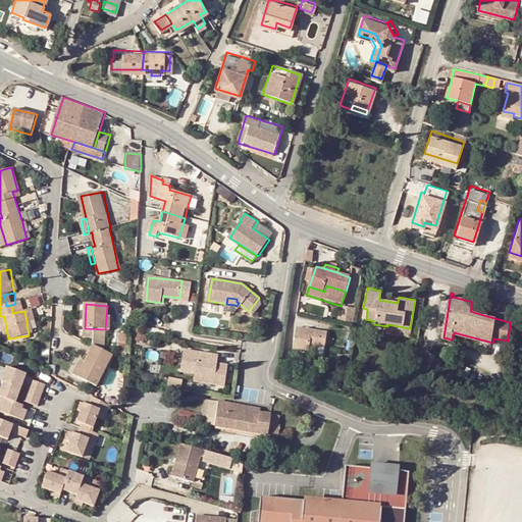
[(387,324),(387,326),(386,330),(400,332),(400,334),(409,336),(410,328),(387,324)]
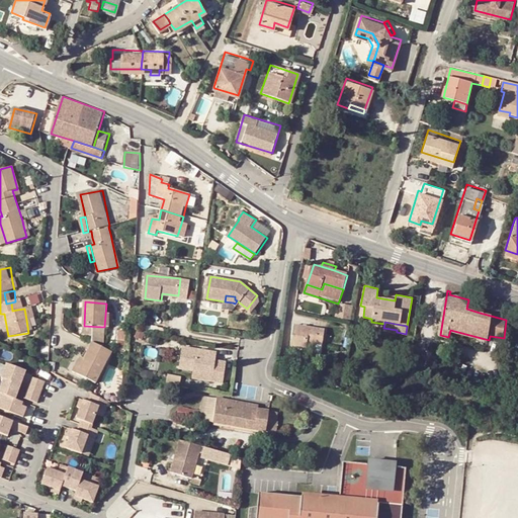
[(307,349),(309,342),(322,345),(326,330),(295,324),(291,345),(307,349)]
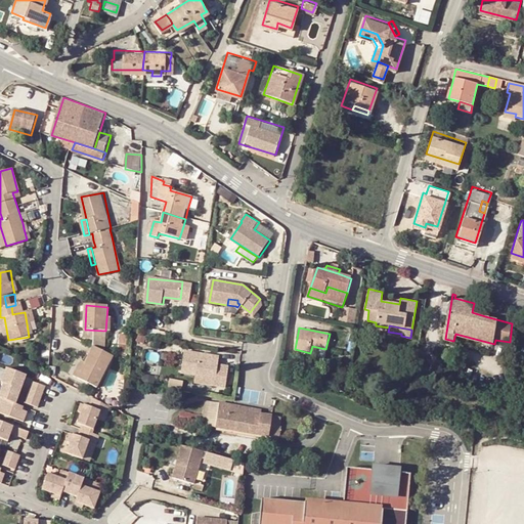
[(115,355),(95,345),(95,346),(87,361),(80,376),(98,386),(115,355)]
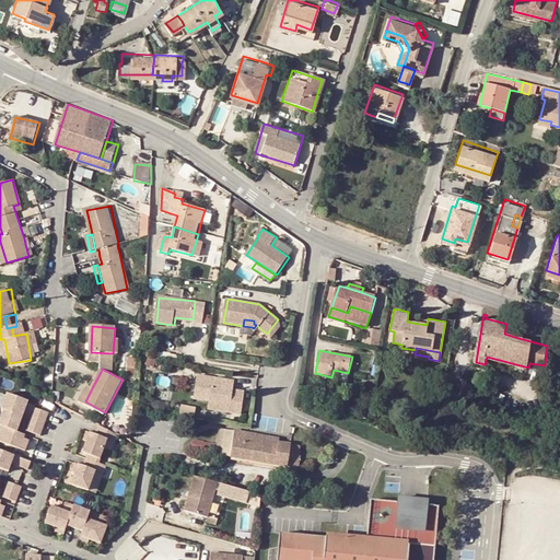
[(334,370),(331,377),(330,381),(346,384),(348,373),(334,370)]
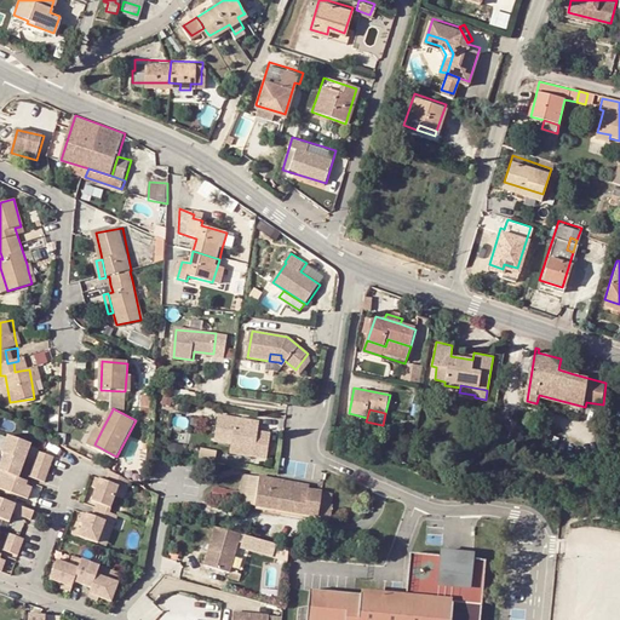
[(257,449),(256,459),(268,461),(273,436),(259,434),(262,425),(220,418),(216,442),(233,446),(257,449)]
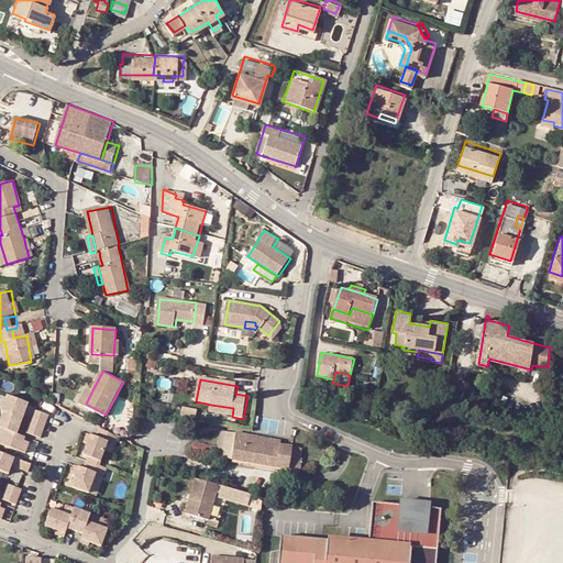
[(88,386),(80,401),(86,404),(94,388),(88,386)]
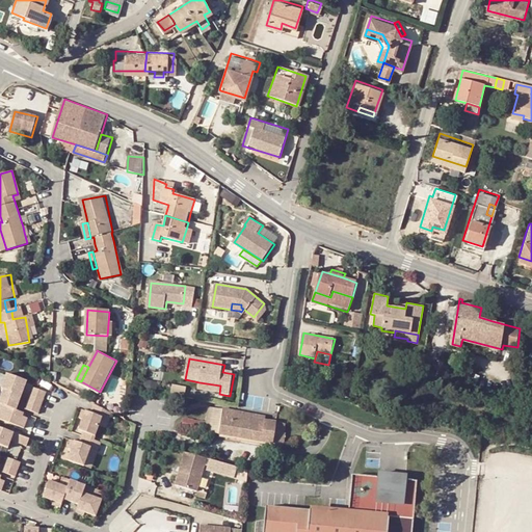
[(4,388),(6,389),(26,396),(31,382),(9,374),(4,388)]
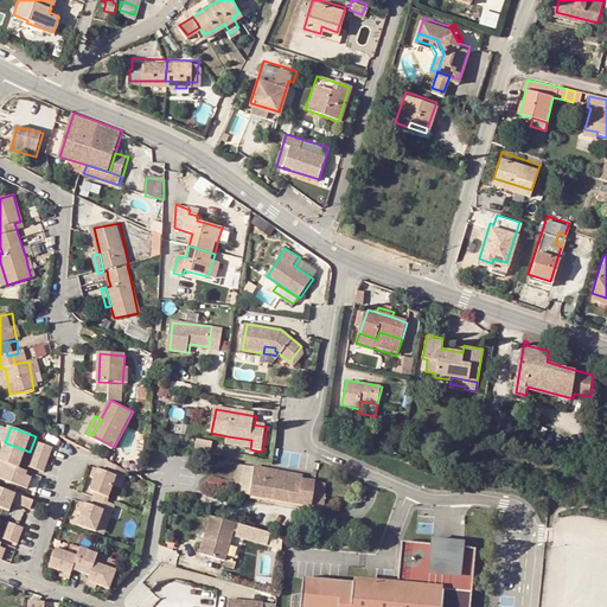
[(586,447),(589,436),(580,434),(577,443),(586,447)]
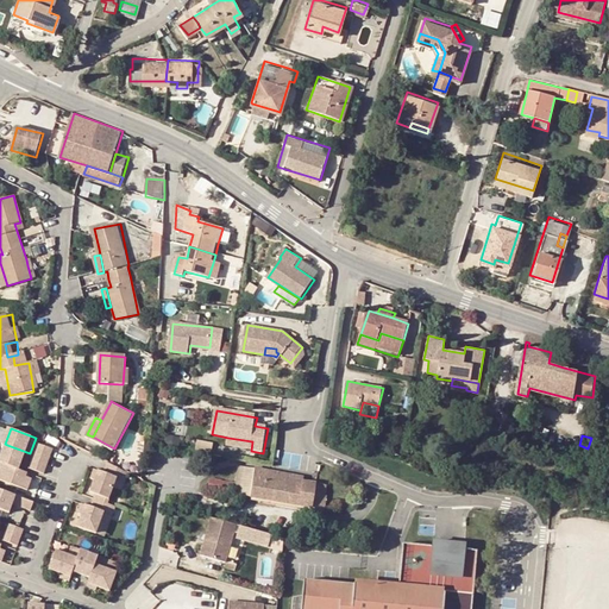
[(252,441),(228,438),(227,447),(251,451),(252,441)]
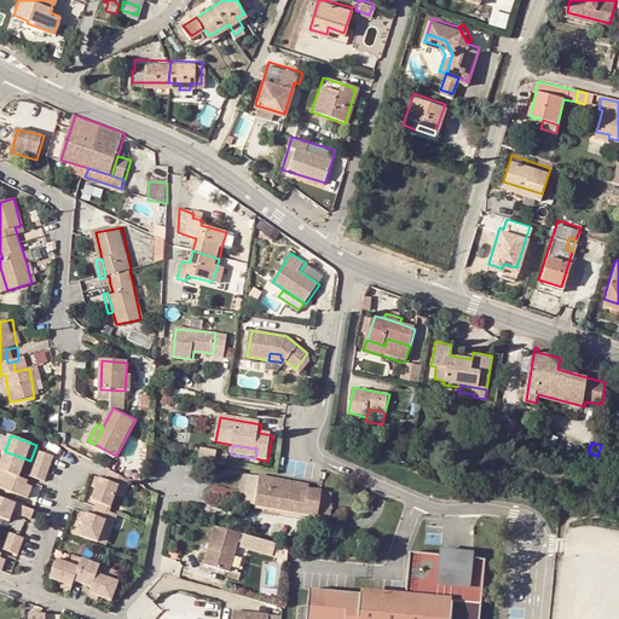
[(51,467),(55,457),(40,451),(36,462),(32,475),(46,480),(51,467)]
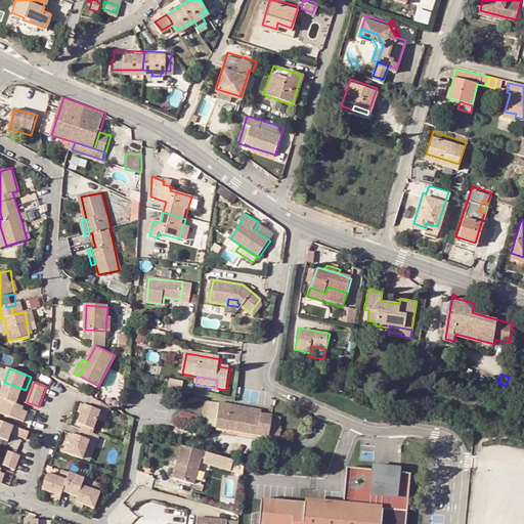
[(6,383),(0,397),(3,398),(0,405),(0,412),(24,422),(28,411),(23,409),(25,406),(19,404),(26,390),(6,383)]
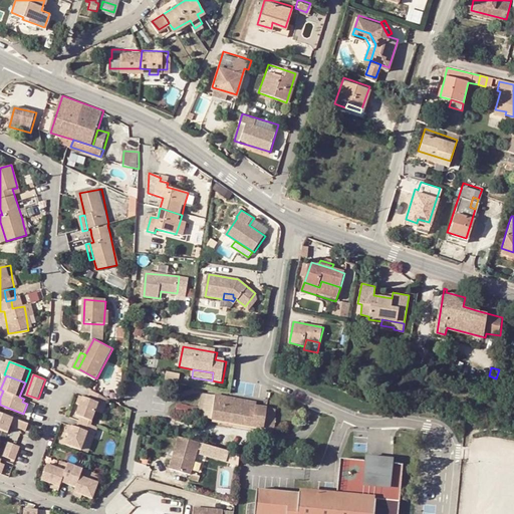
[(93,390),(92,392),(88,402),(83,400),(80,409),(76,418),(82,420),(93,424),(97,411),(101,412),(103,405),(106,406),(108,400),(109,398),(93,390)]
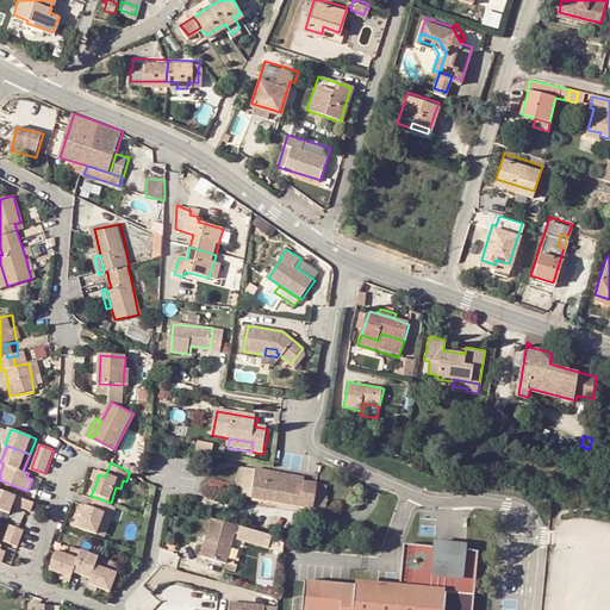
[(318,484),(305,481),(305,478),(242,468),(238,485),(213,481),(212,490),(237,493),(237,495),(315,508),(317,496),(318,484)]
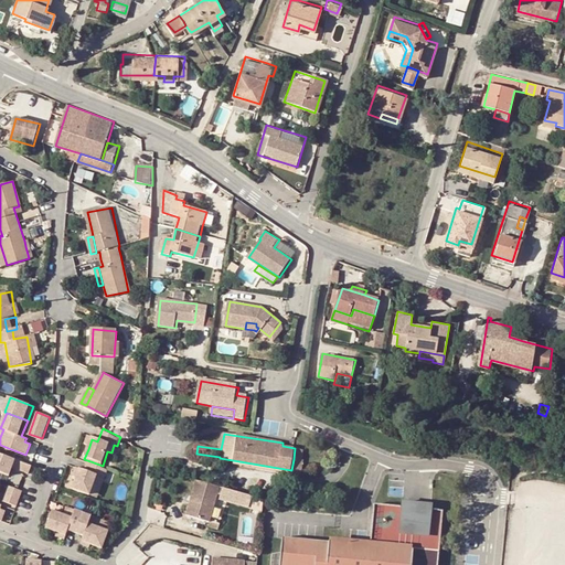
[(32,467),(0,455),(0,472),(10,477),(13,469),(29,475),(32,467)]
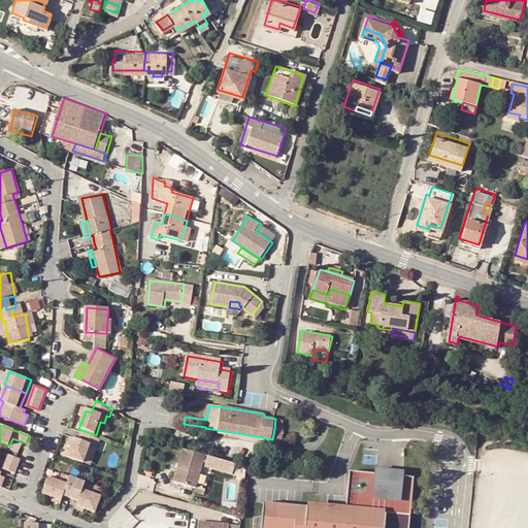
[(98,450),(102,440),(95,438),(84,434),(80,442),(76,440),(71,452),(68,460),(85,466),(89,455),(93,457),(96,449),(98,450)]
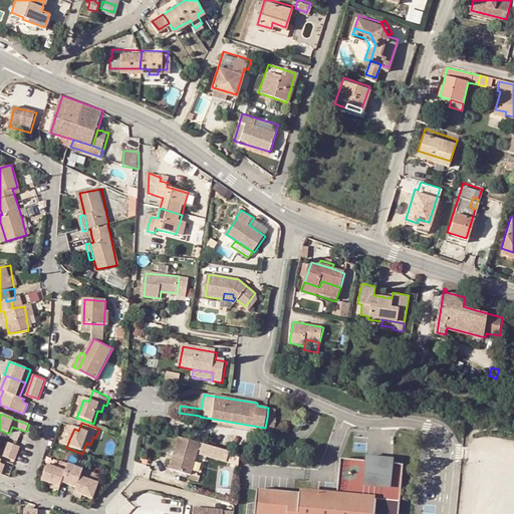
[(82,454),(88,456),(92,446),(95,438),(93,437),(90,445),(86,443),(82,454)]
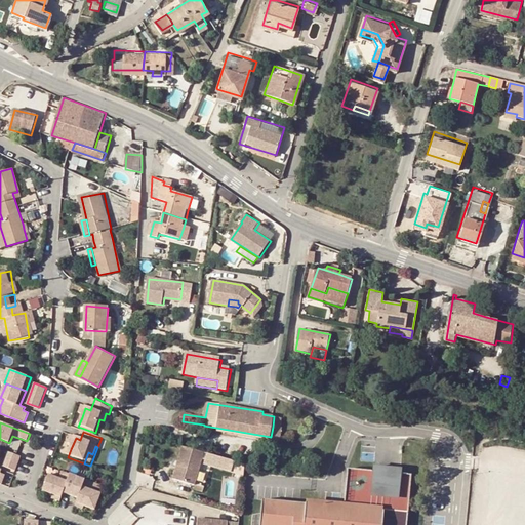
[(184,448),(173,481),(195,487),(205,454),(184,448)]
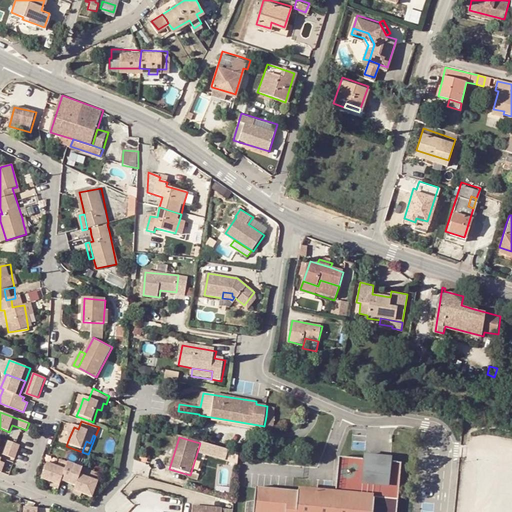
[(16,458),(20,447),(8,442),(4,453),(16,458)]
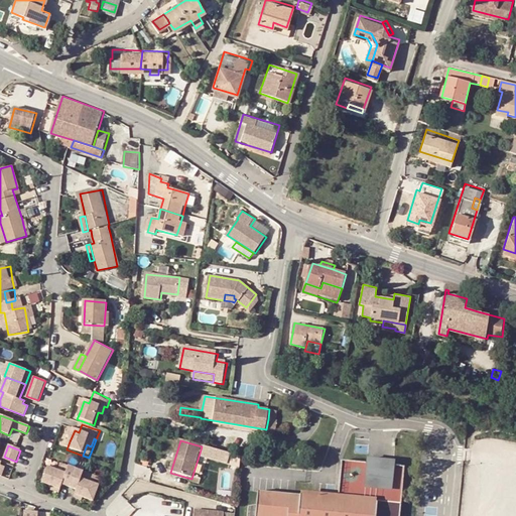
[(368,462),(366,486),(392,489),(395,465),(395,459),(368,457),(368,462)]
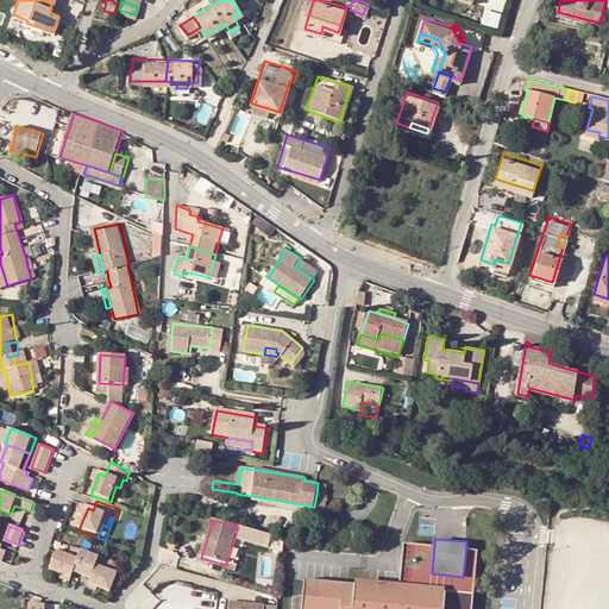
[(403,542),(399,583),(445,588),(443,608),(470,608),(476,550),(466,548),(463,577),(432,573),(434,545),(403,542)]
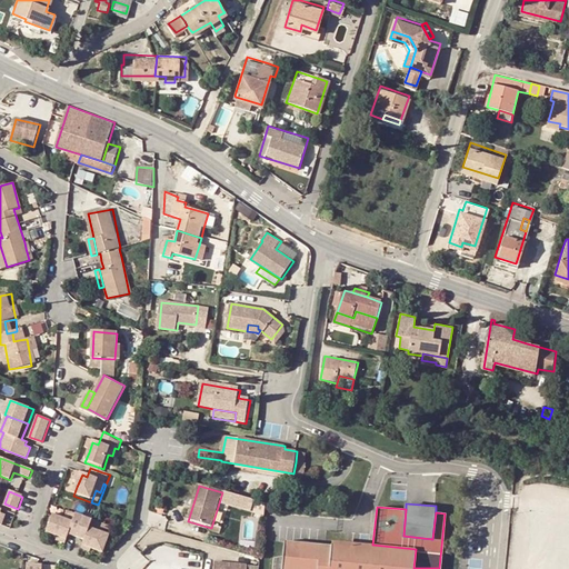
[(78,541),(86,519),(76,516),(75,519),(68,516),(66,521),(55,517),(47,535),(59,539),(68,542),(70,538),(78,541)]
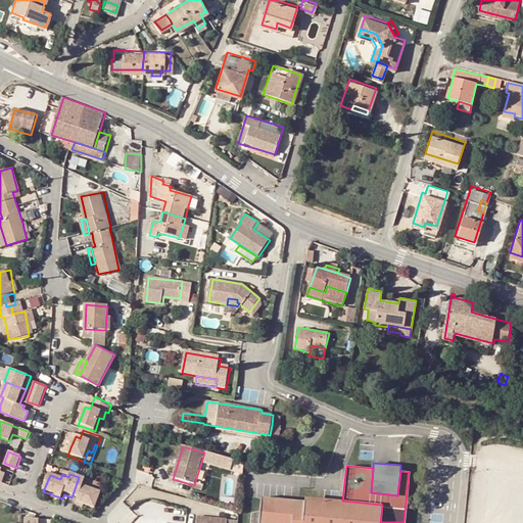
[(79,477),(72,497),(79,500),(78,504),(85,507),(96,510),(102,493),(91,489),(93,485),(86,482),(87,480),(79,477)]
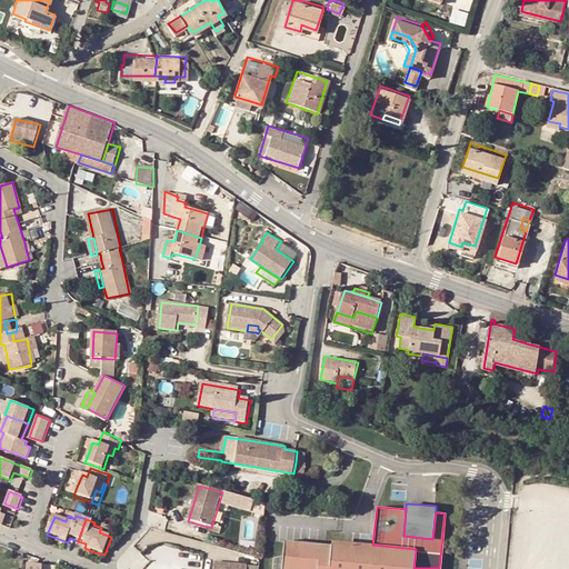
[(285,541),(283,556),(281,568),(413,568),(416,549),(372,545),(332,541),(331,545),(325,545),(285,541)]
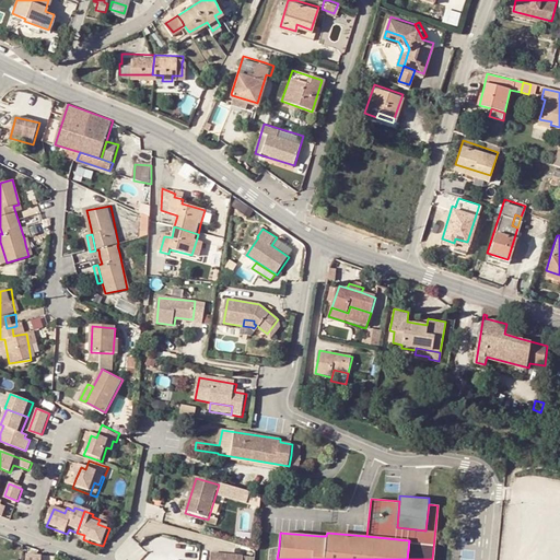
[(268,559),(277,559),(279,547),(269,549),(268,559)]
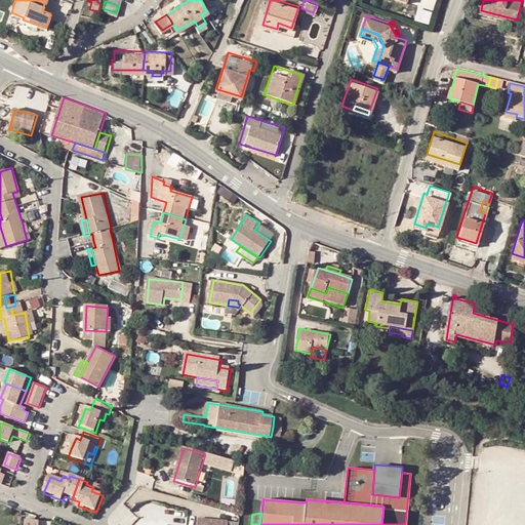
[(186,522),(185,524),(226,524),(227,517),(196,514),(195,522),(186,522)]
